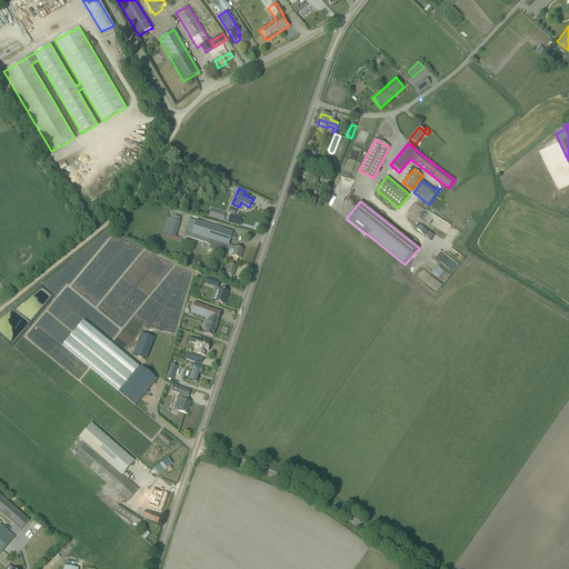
[(226,213),(210,209),(208,216),(223,221),(226,213)]
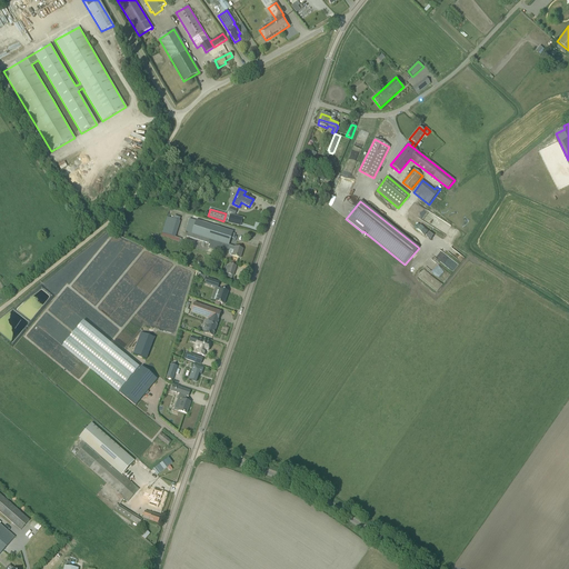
[(230,215),(228,223),(240,226),(241,218),(230,215)]
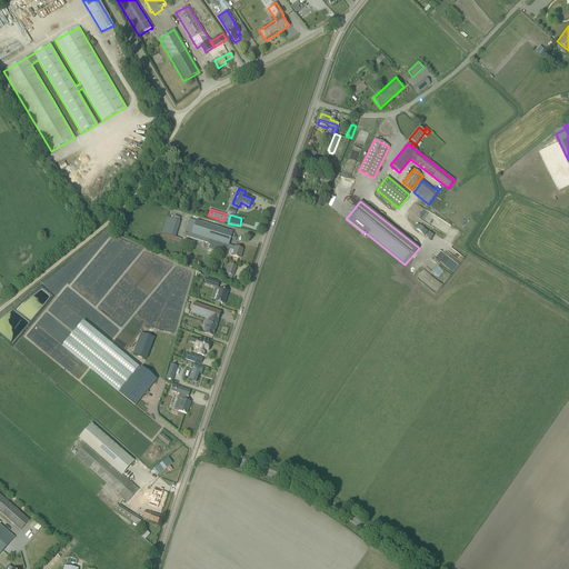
[(176,237),(180,221),(179,221),(180,218),(175,216),(173,219),(167,217),(162,233),(161,237),(179,242),(180,238),(176,237)]
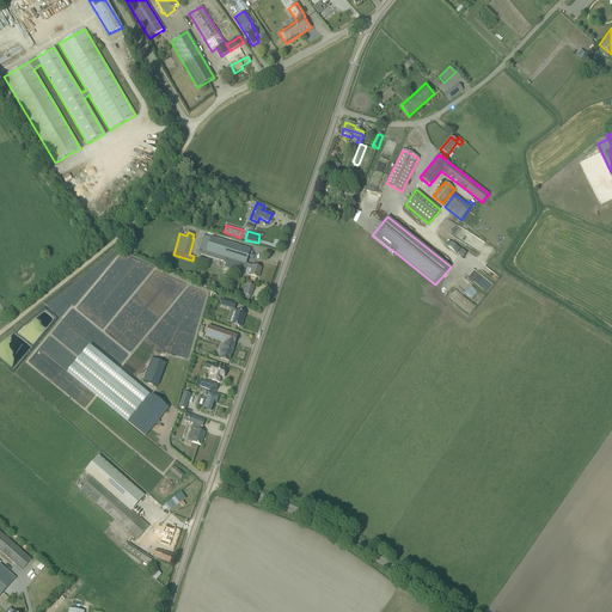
[(246,263),(250,250),(212,237),(210,238),(203,236),(199,250),(202,250),(201,255),(206,256),(246,269),(246,270),(246,271),(246,273),(248,274),(248,275),(249,275),(250,275),(258,277),(261,268),(246,263)]
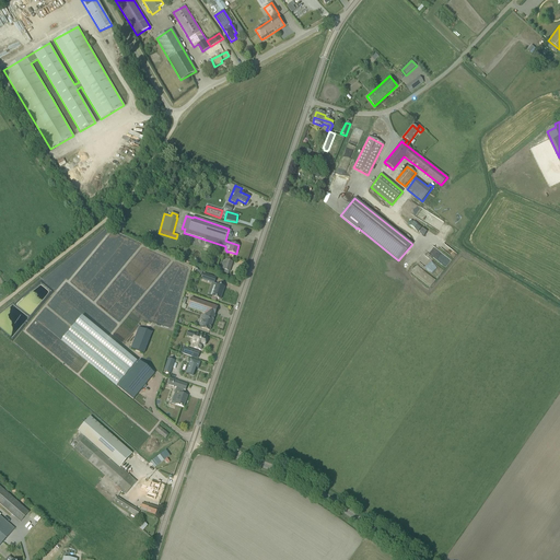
[(232,263),(225,260),(222,269),(224,270),(230,271),(232,263)]
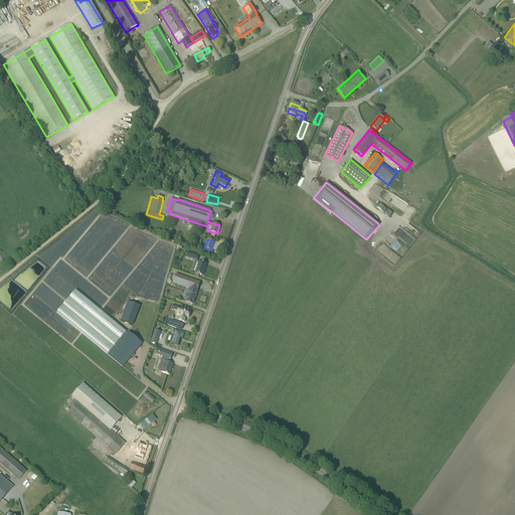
[(198,255),(187,251),(185,256),(197,261),(198,255)]
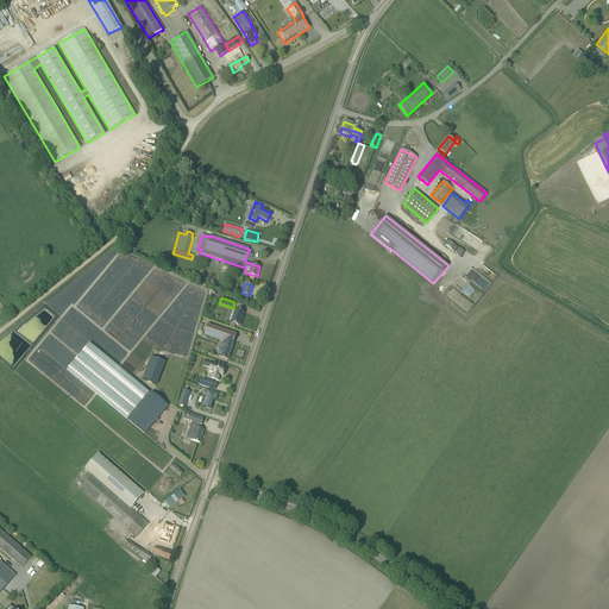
[(244,312),(236,309),(231,322),(240,326),(244,312)]
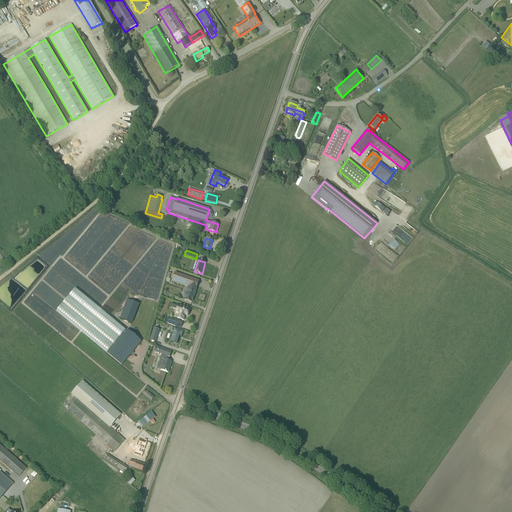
[(175,272),(172,281),(187,287),(183,299),(187,301),(191,302),(196,290),(195,289),(198,281),(175,272)]
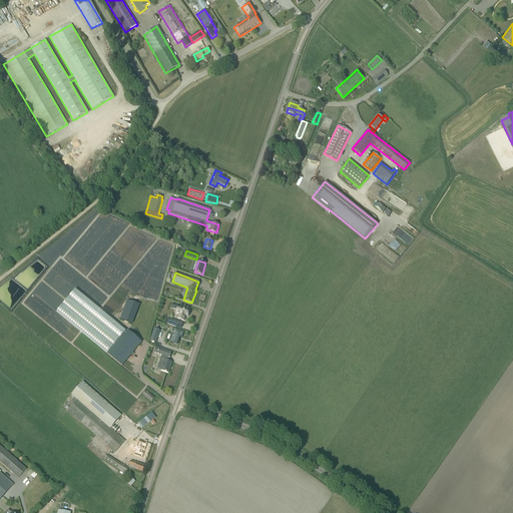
[(125,331),(75,290),(56,312),(107,354),(125,331)]
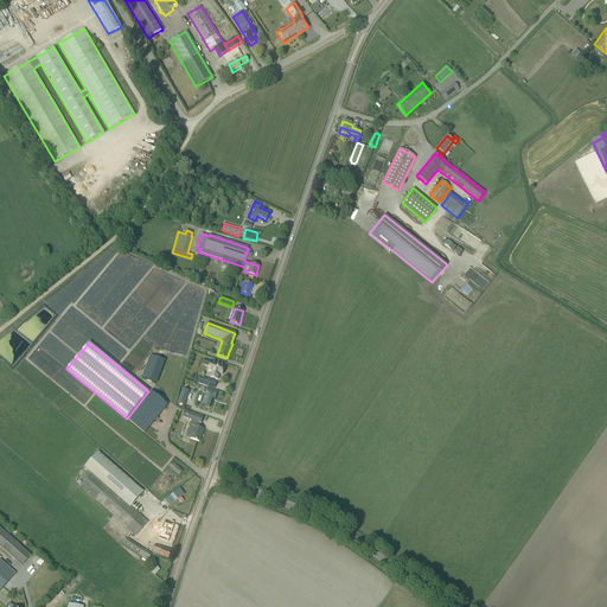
[(142,377),(158,383),(165,360),(151,355),(142,377)]
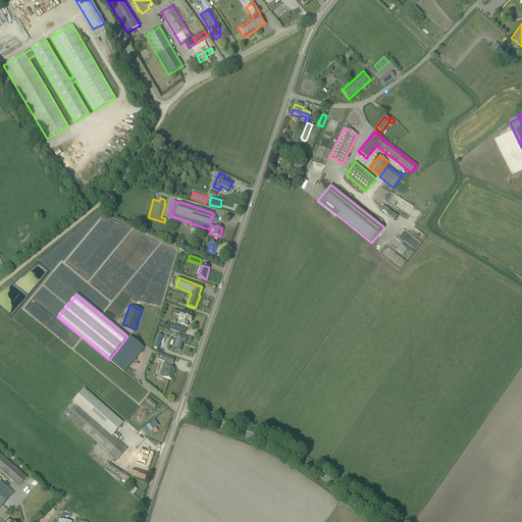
[(180,324),(187,326),(189,322),(191,322),(193,315),(181,311),(178,318),(183,319),(180,324)]
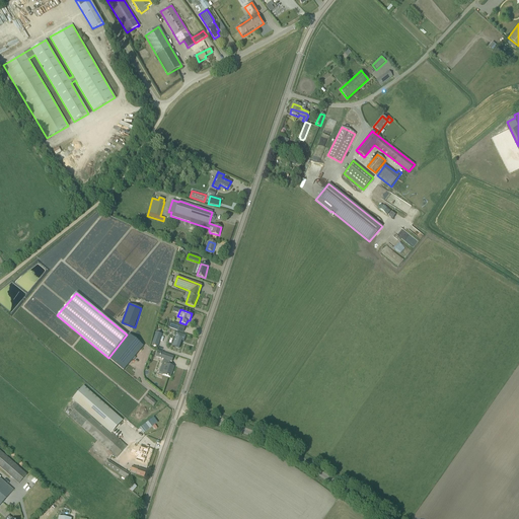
[(180,325),(171,322),(169,327),(178,330),(180,325)]
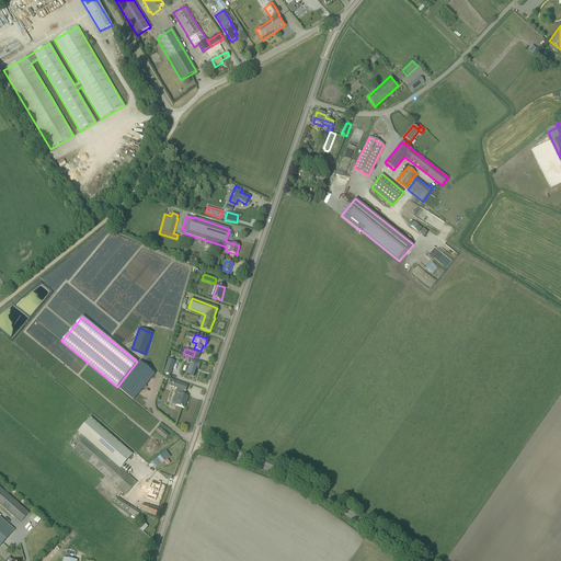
[(171,374),(175,362),(169,359),(164,371),(171,374)]
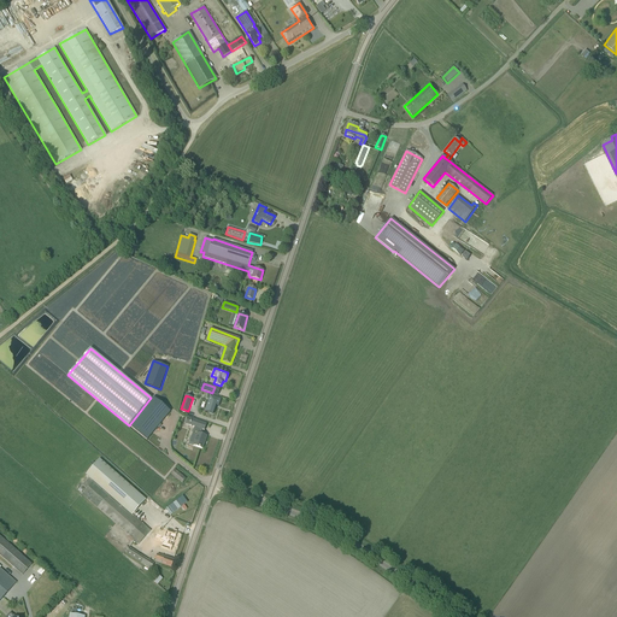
[(218,406),(221,399),(210,395),(207,403),(206,406),(205,411),(212,415),(213,411),(216,405),(218,406)]
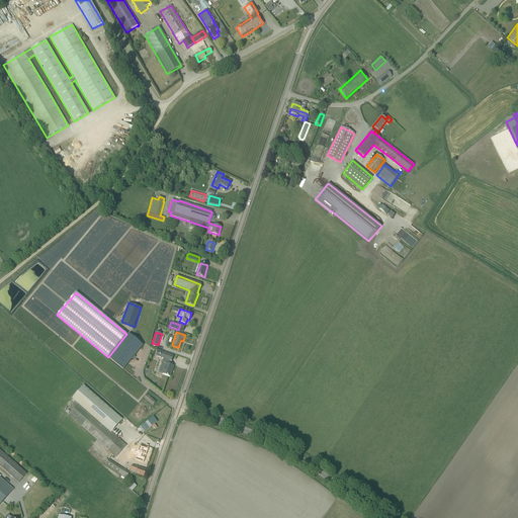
[(108,357),(123,369),(143,345),(128,334),(108,357)]
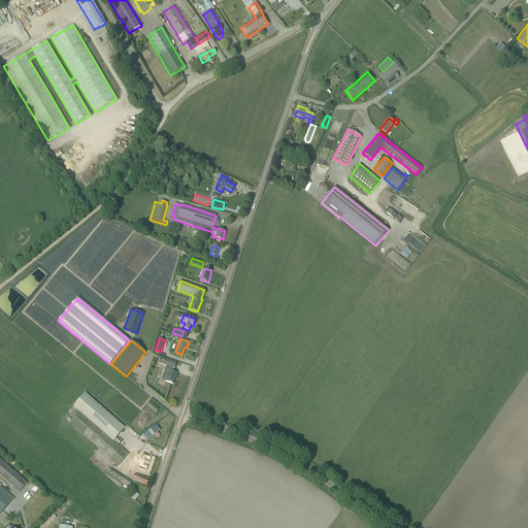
[(172,384),(176,373),(171,371),(173,367),(174,368),(176,363),(164,359),(163,361),(163,362),(162,364),(166,365),(161,380),(165,381),(165,382),(172,384)]
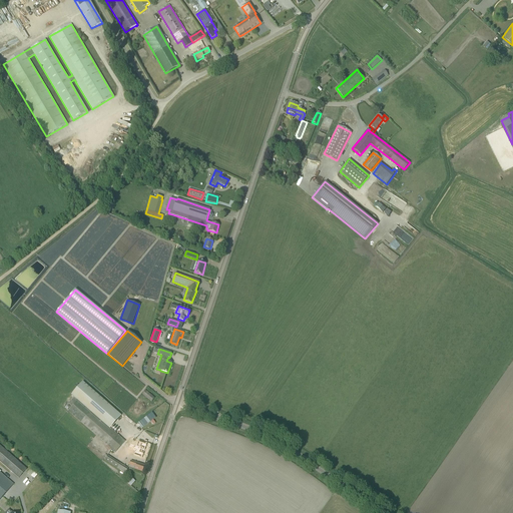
[(68,411),(115,452),(125,442),(110,428),(121,415),(82,381),(71,395),(74,397),(68,403),(72,406),(68,411)]
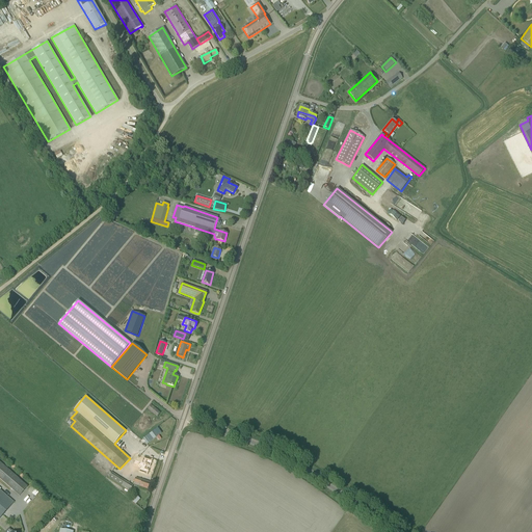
[(156,417),(160,413),(152,404),(148,408),(156,417)]
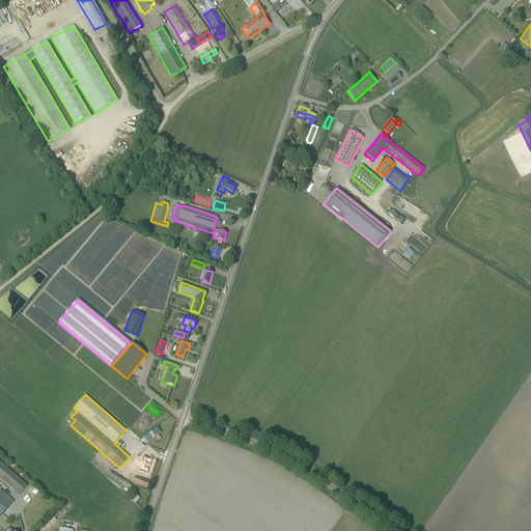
[(138,460),(136,466),(140,468),(138,472),(147,475),(151,460),(143,457),(141,463),(138,460)]
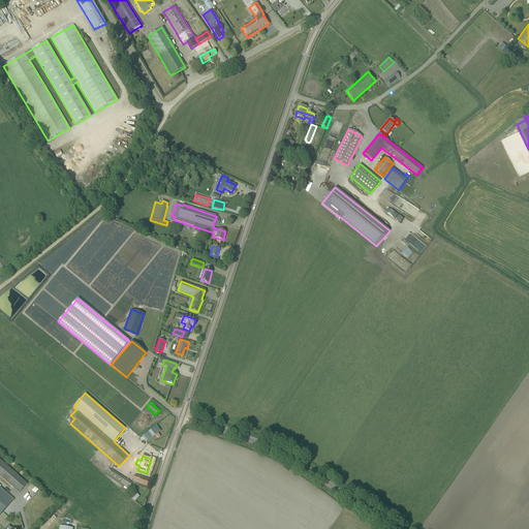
[(28,484),(0,459),(0,476),(19,493),(28,484)]
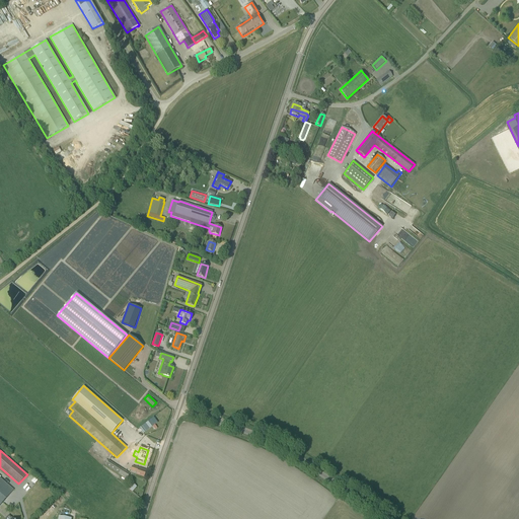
[(130,474),(108,461),(106,459),(103,464),(105,466),(127,479),(130,474)]
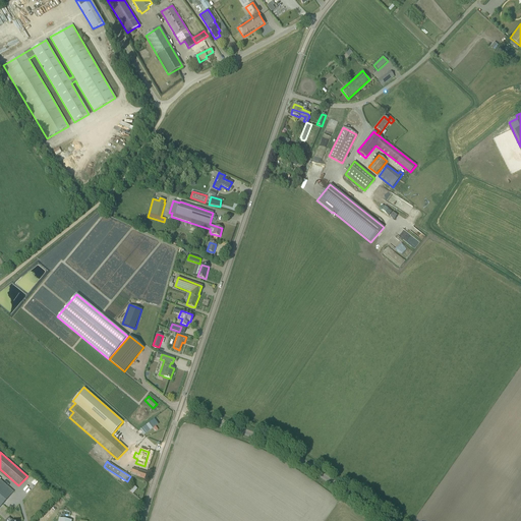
[(145,479),(147,473),(132,468),(131,472),(137,474),(136,476),(145,479)]
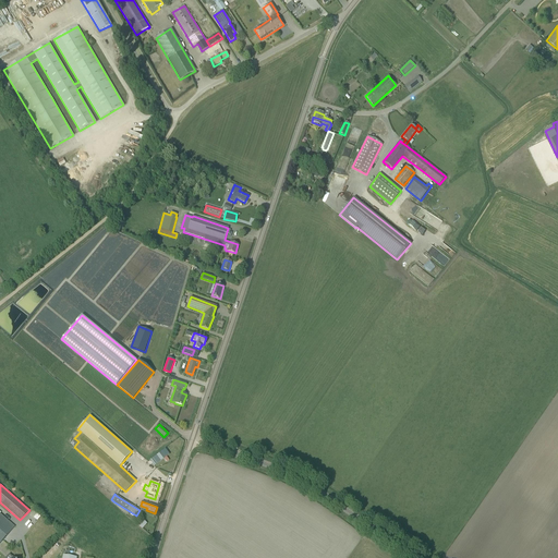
[(29,514),(37,521),(40,517),(34,510),(29,514)]
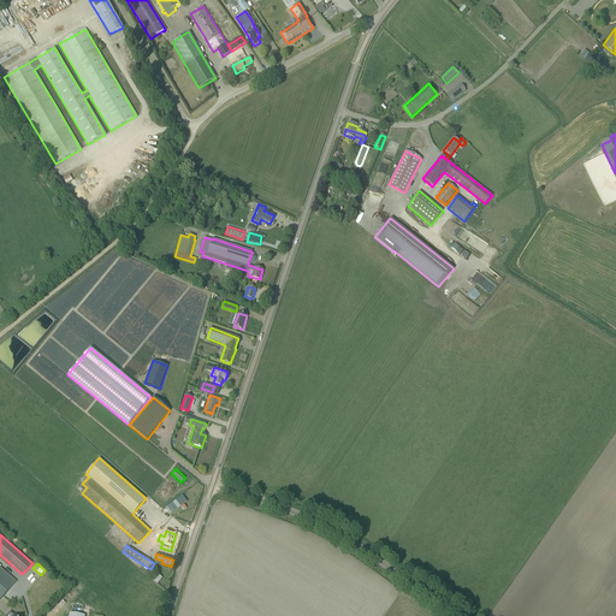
[(0,599),(3,597),(16,581),(11,578),(0,567),(0,599)]
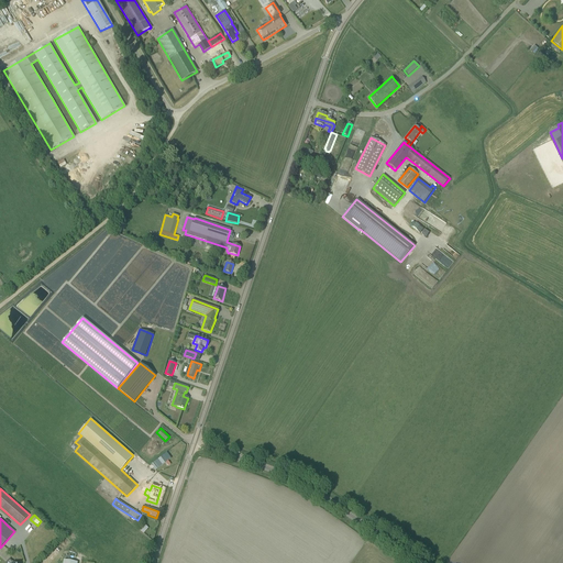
[(144,533),(148,528),(144,525),(140,529),(144,533)]
